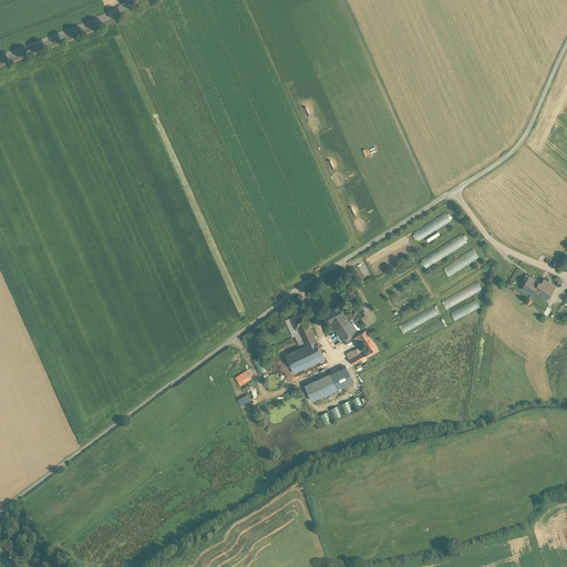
[(447,212),(413,229),(418,238),(452,222),(447,212)]
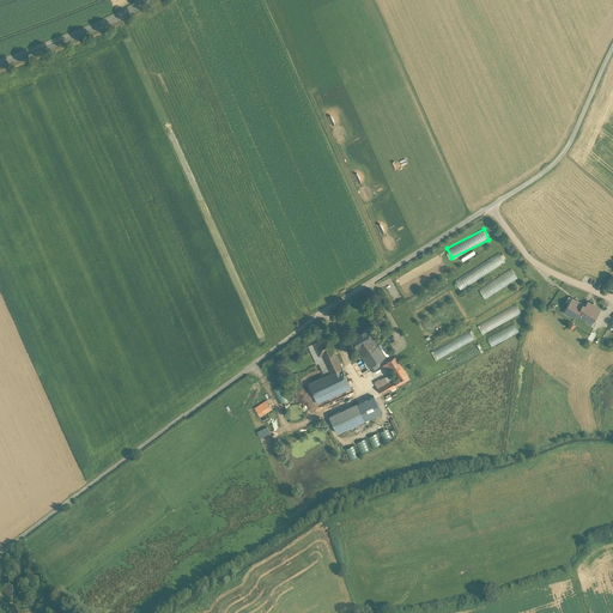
[(462,260),(475,253),(474,249),(461,258),(462,260)]
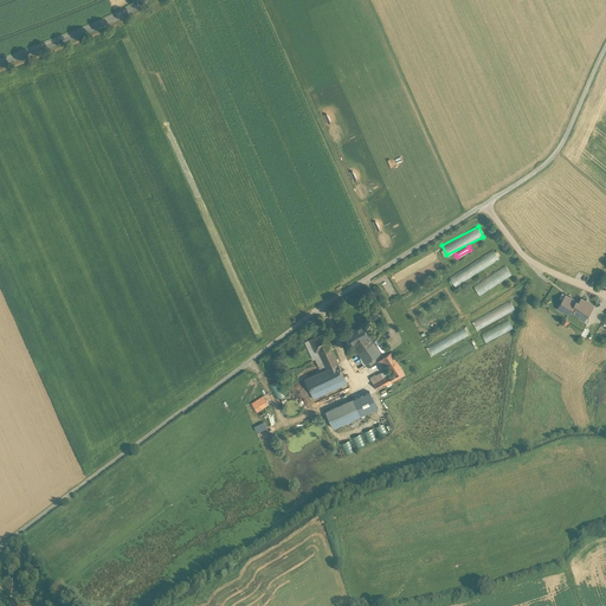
[(455,284),(500,259),(495,250),(449,275),(455,284)]
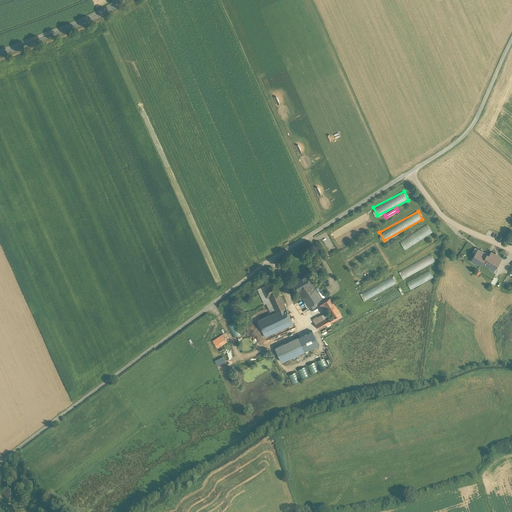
[(428,224),(400,240),(404,248),(432,232),(428,224)]
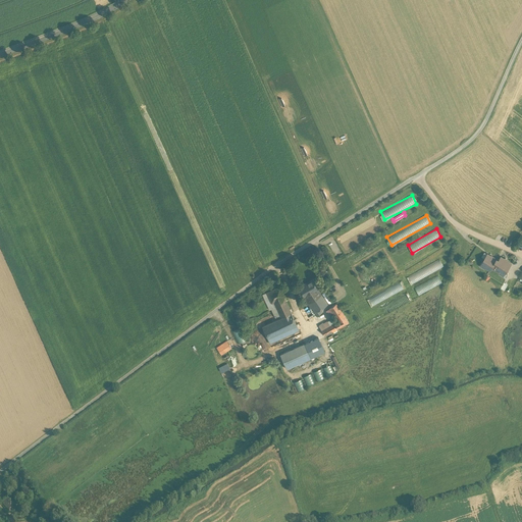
[(497,258),(487,253),(481,263),(490,269),(492,266),(491,266),(497,258)]
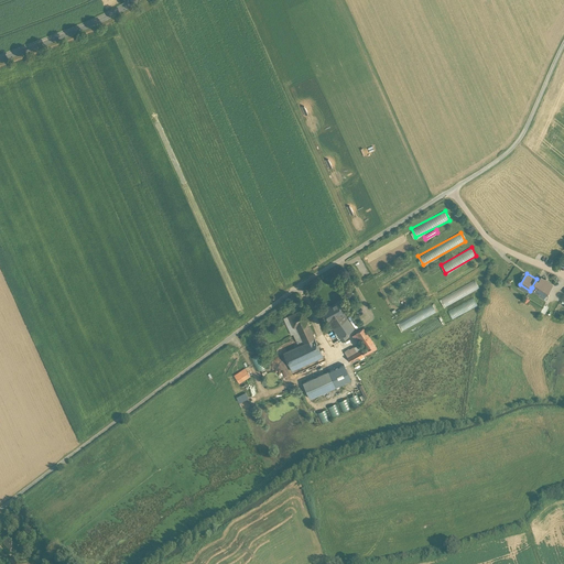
[(553,283),(542,277),(539,281),(537,279),(531,288),(532,288),(542,294),(543,291),(546,293),(553,283)]
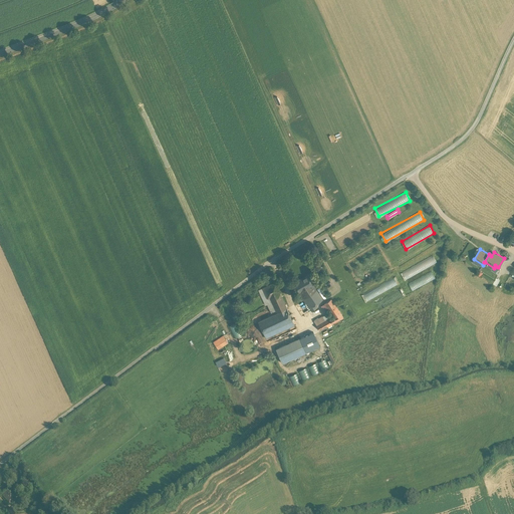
[(406,277),(437,263),(434,256),(402,270),(406,277)]
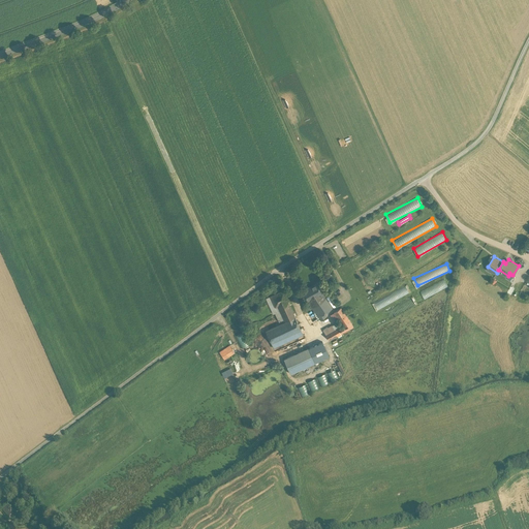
[(424,298),(447,286),(444,278),(421,290),(424,298)]
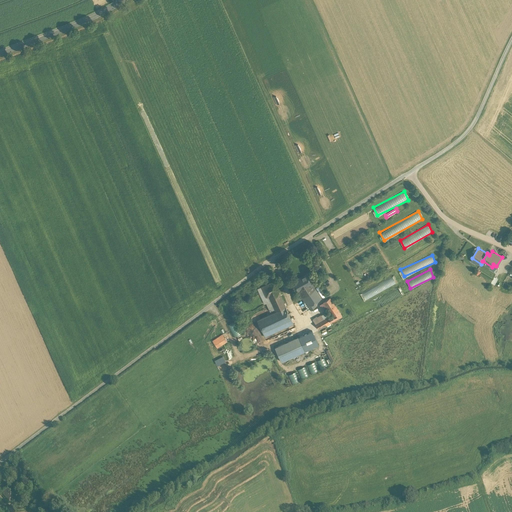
[(307,273),(292,282),(297,290),(298,289),(311,282),(312,282),(307,273)]
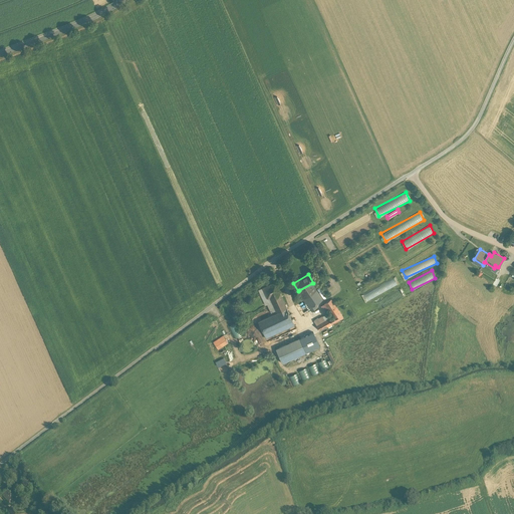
[(366,299),(398,285),(395,277),(362,292),(366,299)]
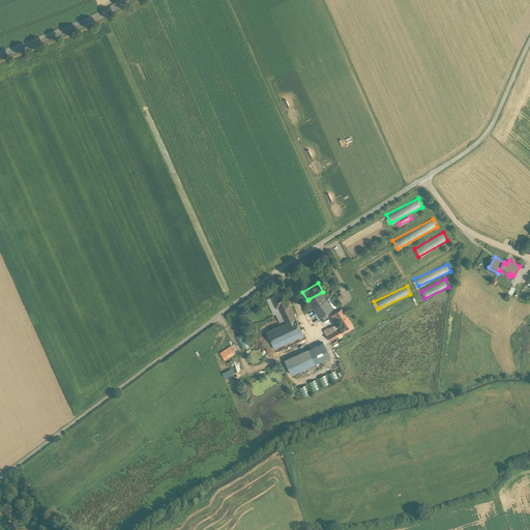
[(286,322),(266,331),(274,348),(303,334),(289,302),(290,301),(285,291),(271,297),(276,307),(278,306),(286,322)]
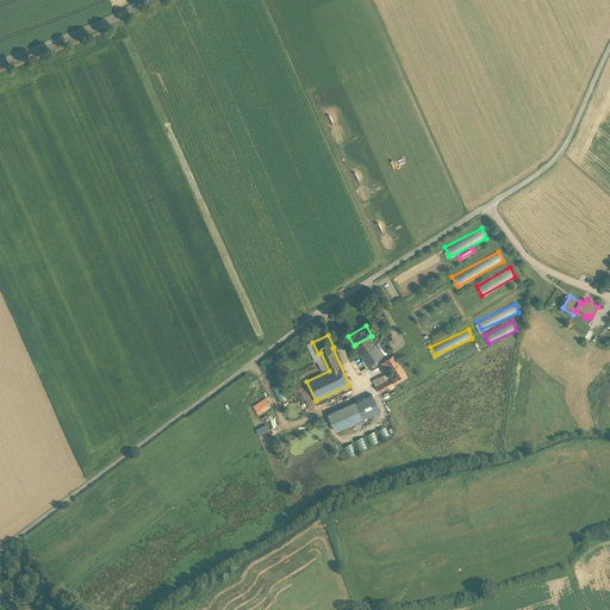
[(371,336),(355,344),(356,347),(355,347),(360,354),(369,368),(377,365),(374,361),(383,355),(373,340),(373,338),(371,336)]
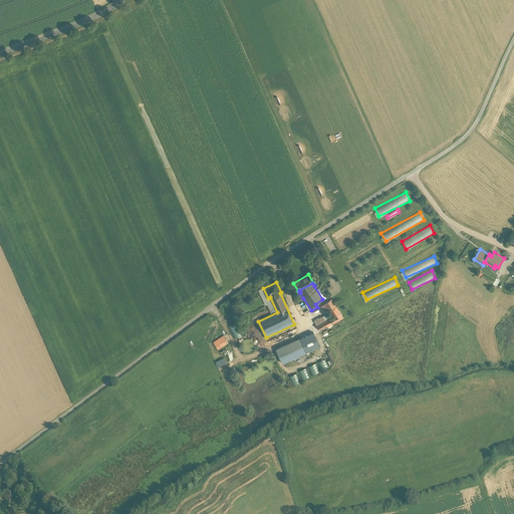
[(303,298),(294,304),(301,316),(309,311),(311,310),(303,298)]
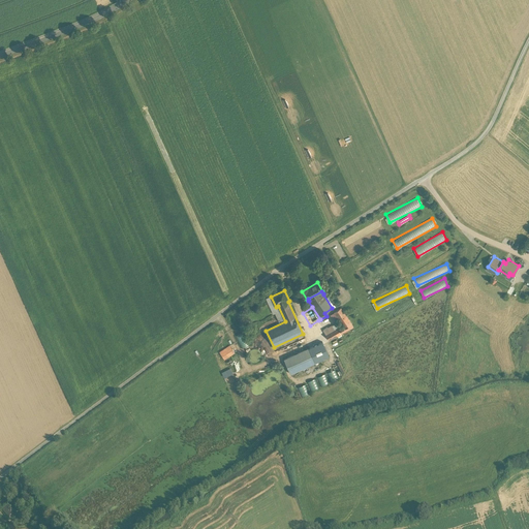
[(353,325),(341,307),(334,311),(343,324),(327,335),(330,340),(342,334),(342,333),(353,325)]
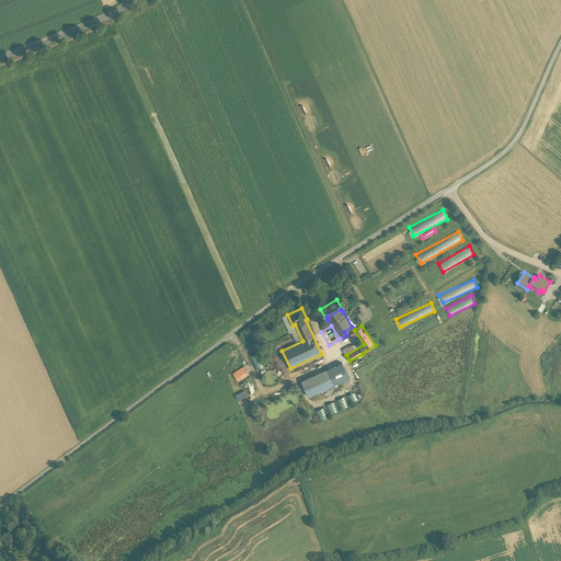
[(250,355),(256,368),(263,365),(258,352),(250,355)]
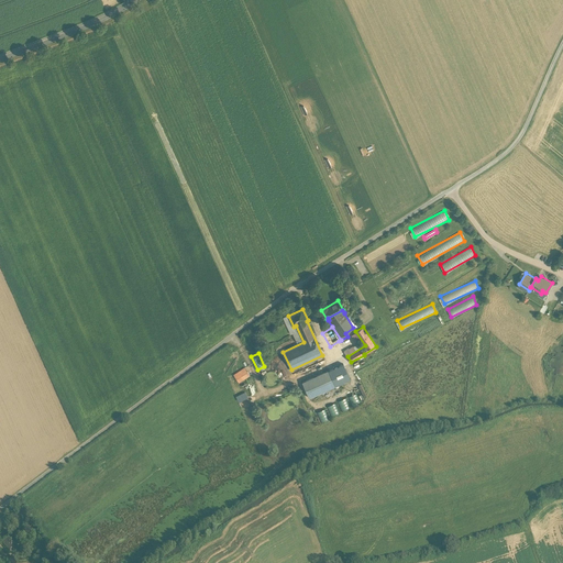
[(244,367),(233,375),(239,383),(250,375),(244,367)]
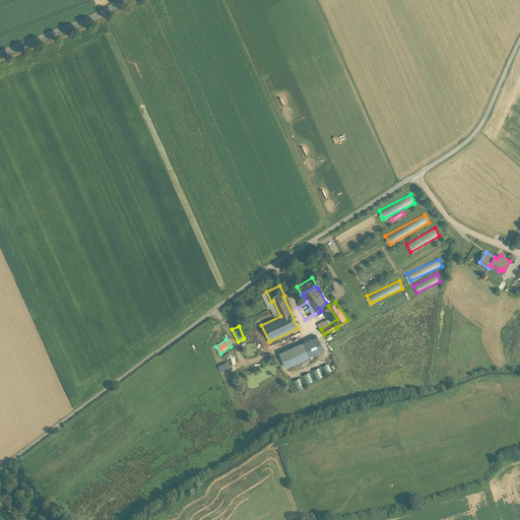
[(270,344),(272,347),(284,342),(283,339),(270,344)]
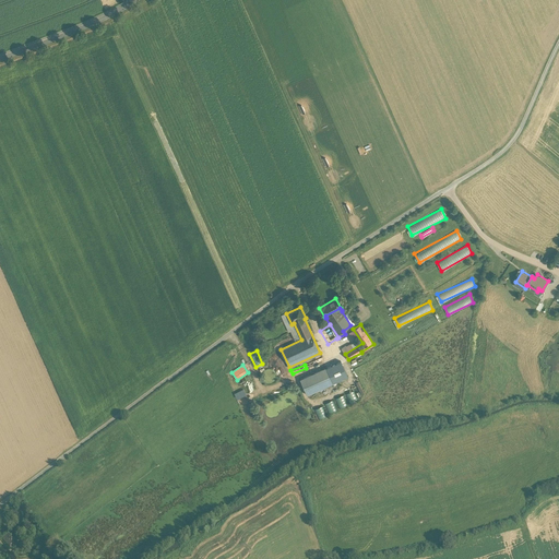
[(326,368),(300,379),(307,394),(333,382),(328,370),(326,368)]
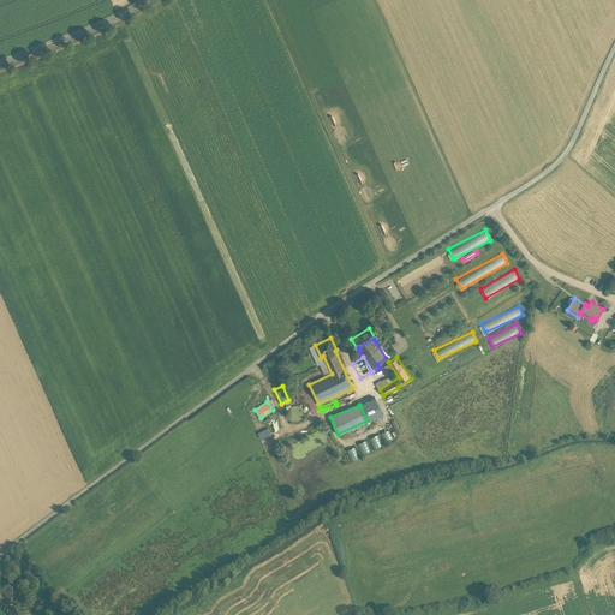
[(304,417),(304,413),(304,411),(302,407),(299,406),(297,406),(293,406),(291,408),(290,411),(288,413),(290,417),(291,419),(293,421),(297,422),(299,421),(302,419),(304,417)]
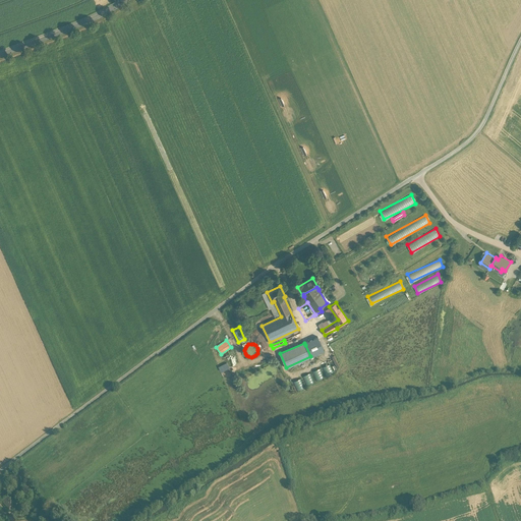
[(331,364),(323,366),(325,375),(333,373),(331,364)]
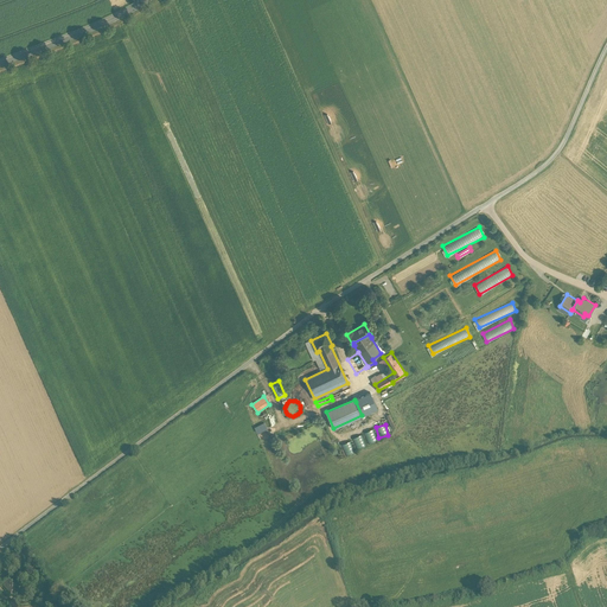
[(368,443),(377,440),(374,429),(364,432),(368,443)]
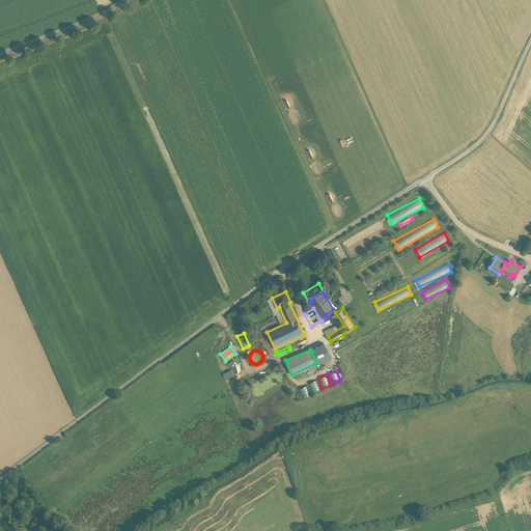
[(308,383),(313,392),(319,389),(315,380),(308,383)]
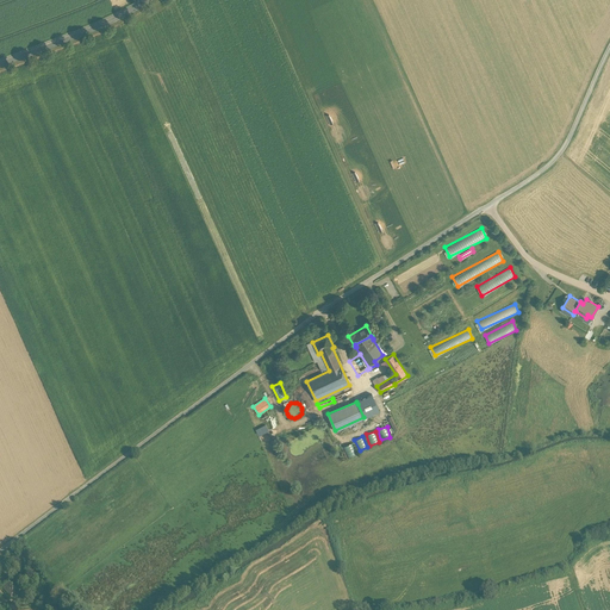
[(342,446),(347,458),(356,454),(352,442),(342,446)]
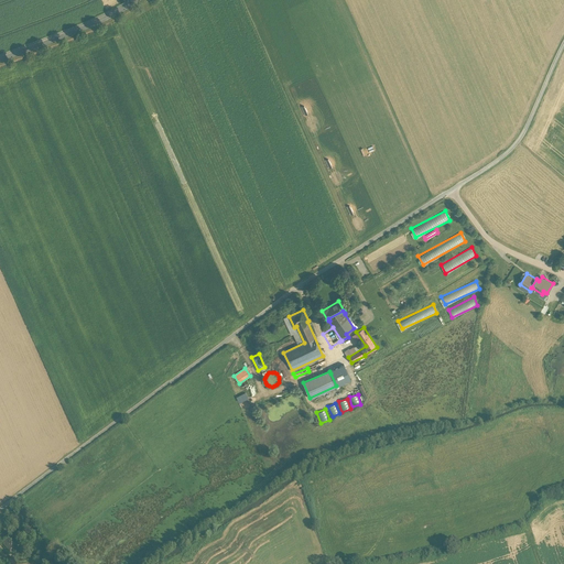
[(21,548),(11,537),(3,543),(12,554),(14,552),(13,551),(17,548),(18,549),(21,548)]
